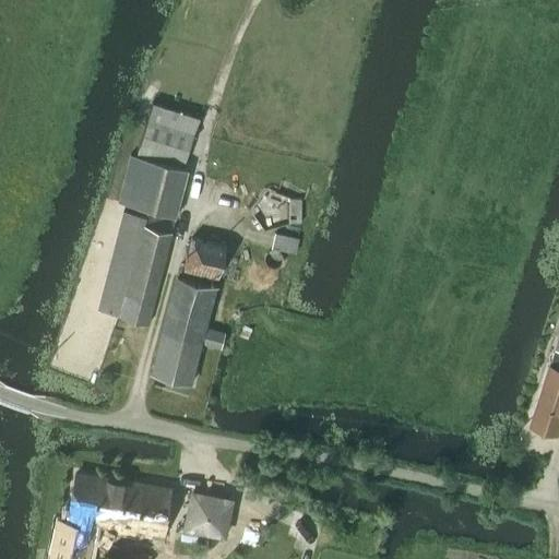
[(181,167),(192,133),(198,117),(151,103),(146,119),(135,155),(129,154),(118,202),(175,216),(186,168),(181,167)]
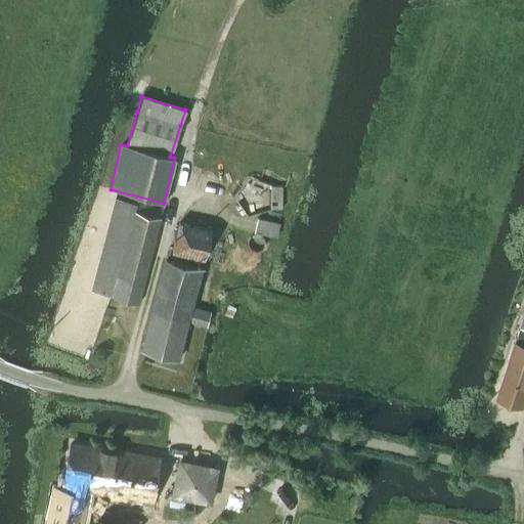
[(280,188),(271,188),(271,209),(280,209),(280,188)]
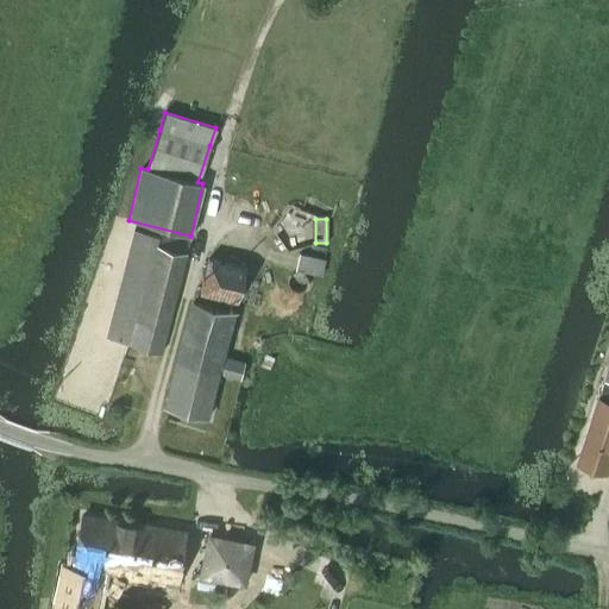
[(161,352),(187,252),(157,245),(159,237),(133,230),(105,337),(161,352)]
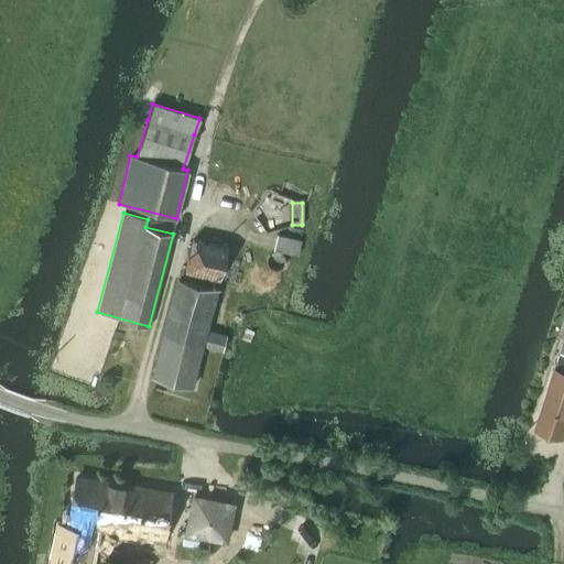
[(277,235),(272,250),(296,256),(300,240),(277,235)]
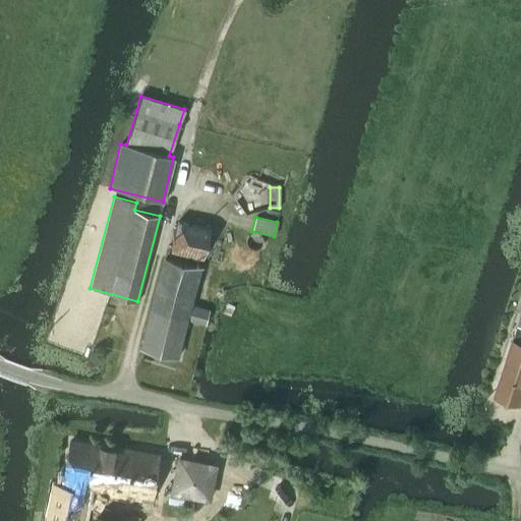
[(201,258),(209,228),(176,221),(169,251),(201,258)]
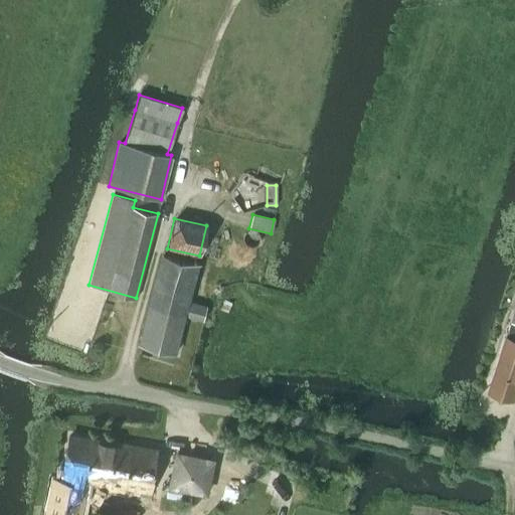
[(203,320),(206,307),(188,302),(197,265),(162,255),(140,344),(175,353),(185,315),(203,320)]
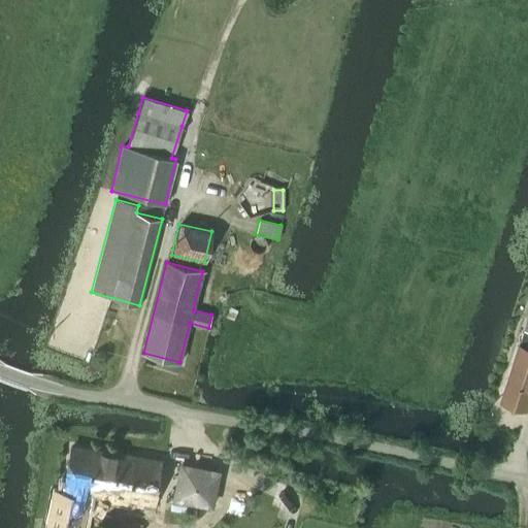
[(527,312),(500,400),(525,408),(527,397),(527,312)]
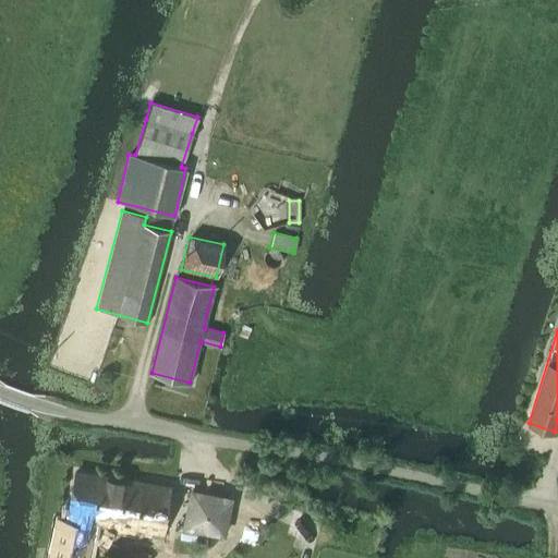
[(158,534),(167,493),(126,485),(128,481),(75,472),(68,516),(72,517),(71,522),(59,520),(51,557),(85,557),(92,526),(80,524),(81,518),(93,520),(93,518),(120,522),(119,528),(158,534)]
